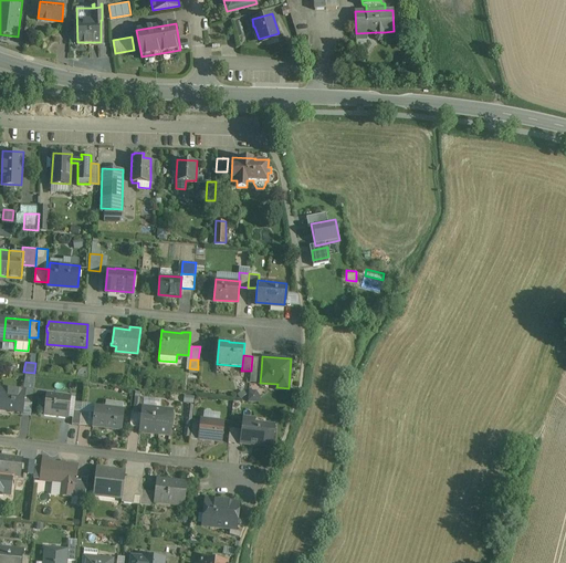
[(258,372),(251,371),(250,382),(260,383),(261,372),(258,372)]
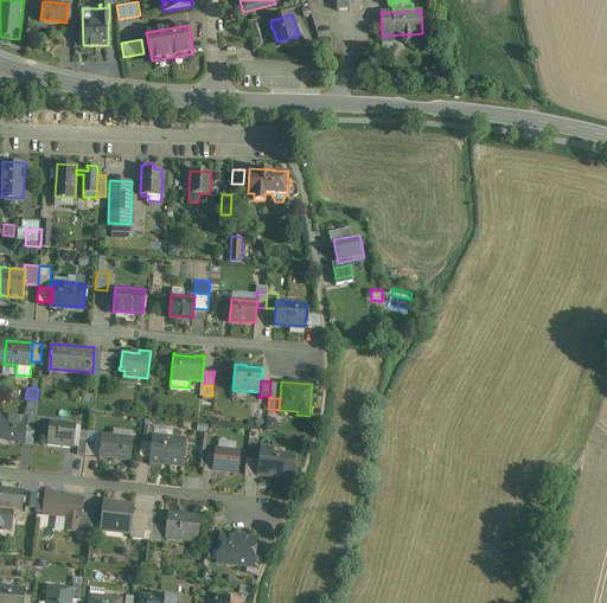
[(26,417),(1,415),(0,419),(0,436),(24,440),(25,430),(26,417)]
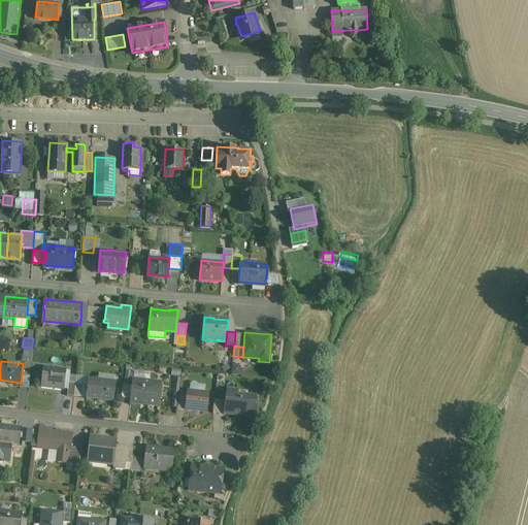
[(31,362),(23,361),(23,363),(22,374),(30,375),(31,362)]
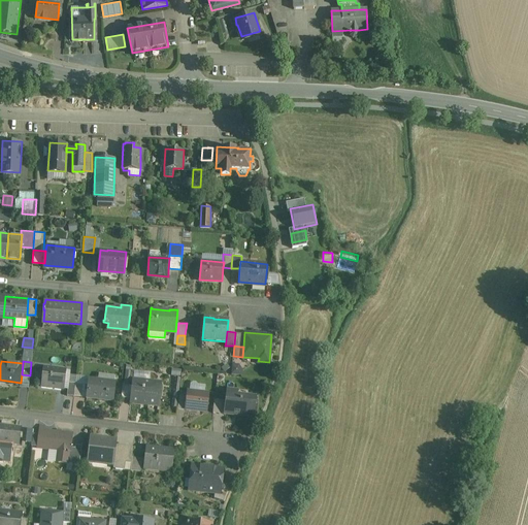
[(227,362),(222,367),(225,371),(230,366),(227,362)]
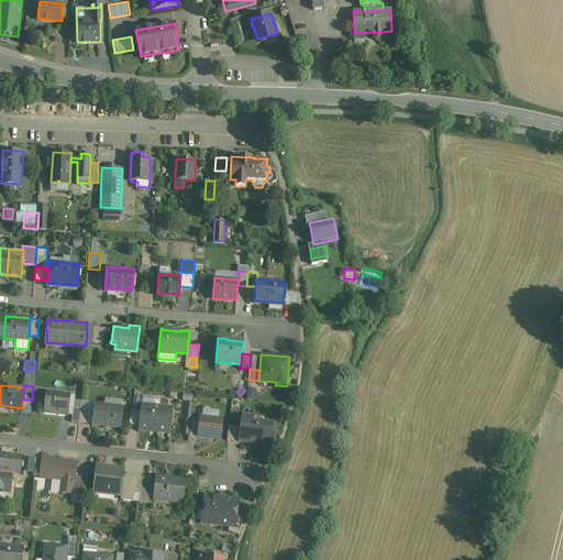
[(258,394),(254,388),(249,387),(246,398),(258,399),(258,394)]
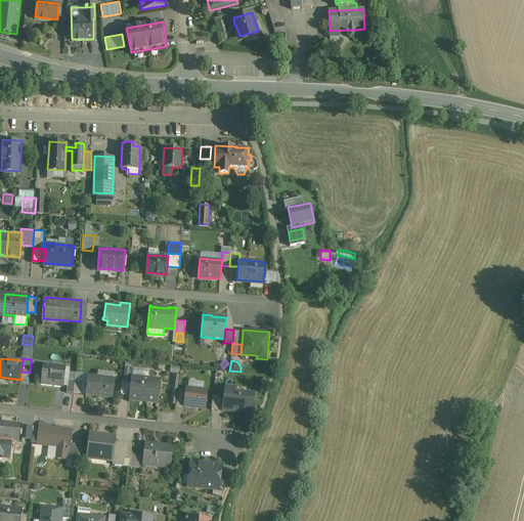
[(64,366),(43,363),(41,382),(62,384),(64,366)]
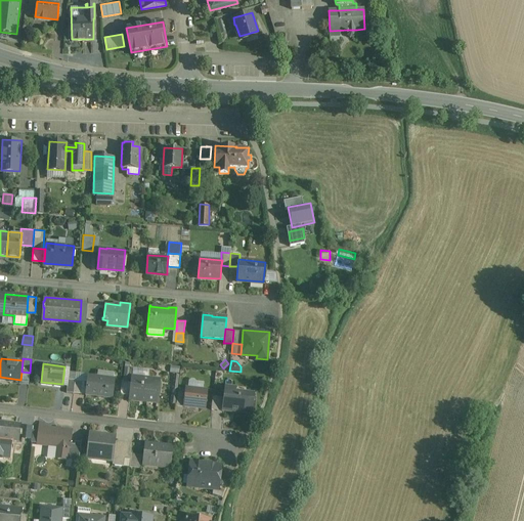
[(180,364),(171,363),(170,372),(179,372),(180,364)]
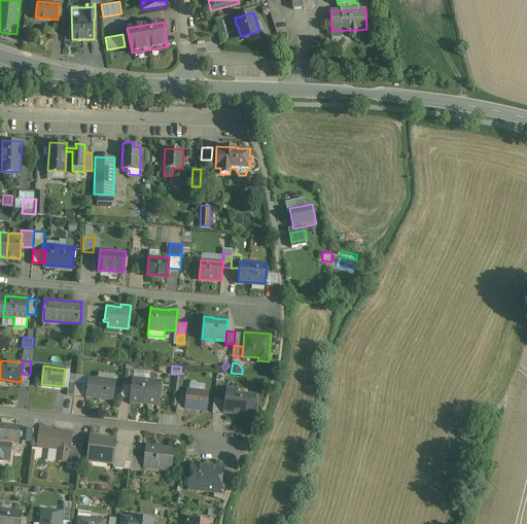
[(181,377),(176,376),(172,406),(177,406),(179,392),(181,377)]
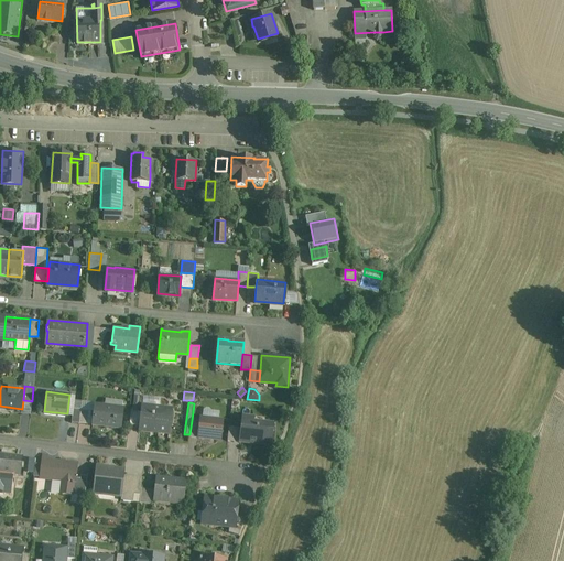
[(123,407),(95,403),(93,423),(121,427),(123,407)]
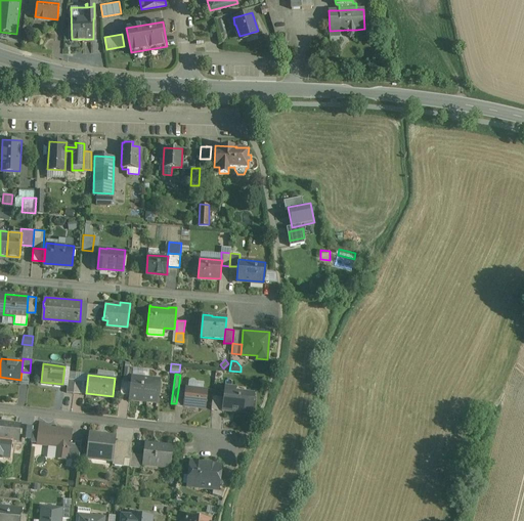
[(160,378),(132,376),(130,395),(147,397),(146,401),(157,402),(160,378)]
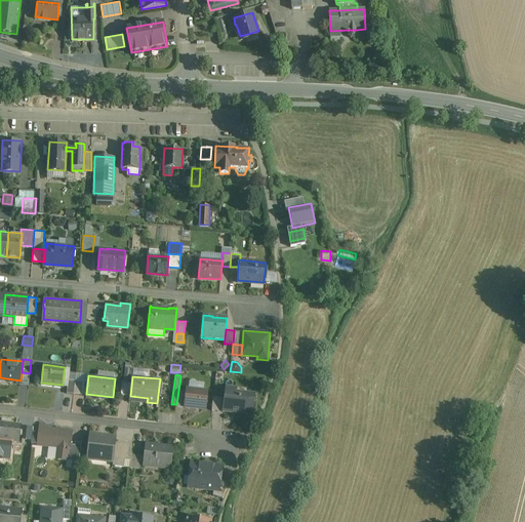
[(76,379),(68,378),(67,392),(74,393),(75,380),(76,379)]
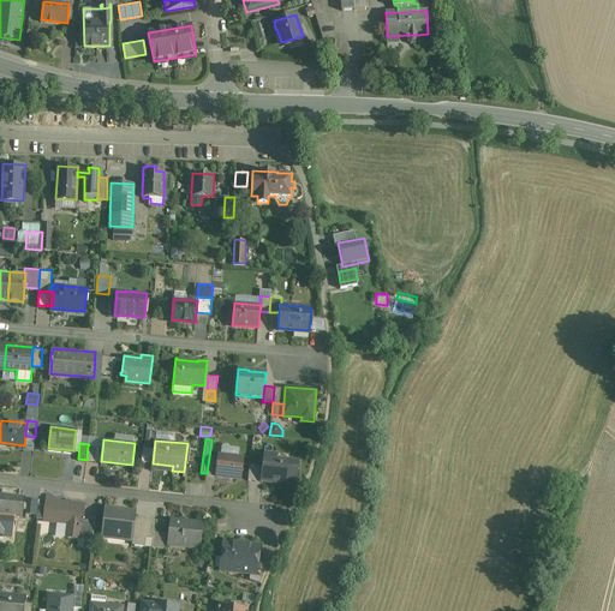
[(97,447),(88,445),(87,460),(96,461),(97,447)]
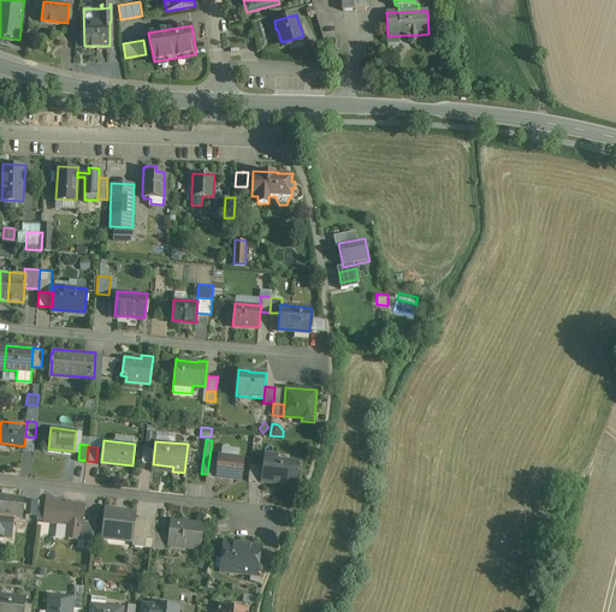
[(152,449),(143,447),(141,463),(149,464),(152,449)]
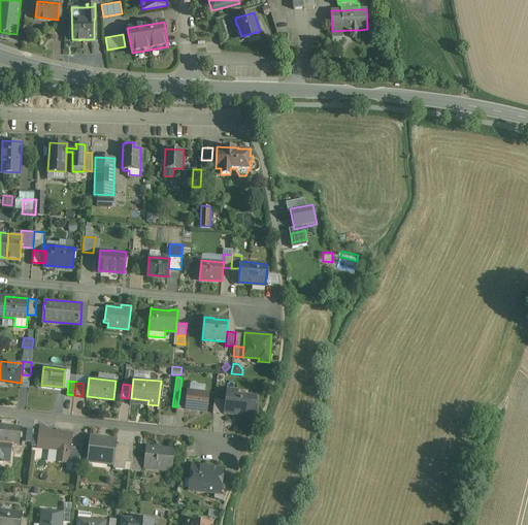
[(255,397),(237,394),(237,390),(228,389),(226,400),(225,414),(254,417),(256,396),(255,396),(255,397)]
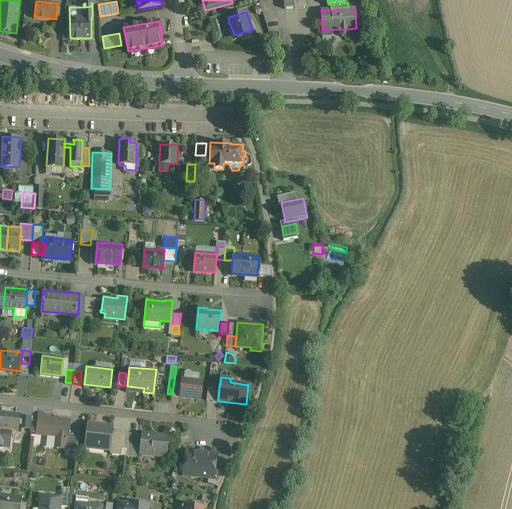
[(202,380),(182,378),(182,382),(180,396),(200,398),(202,380)]
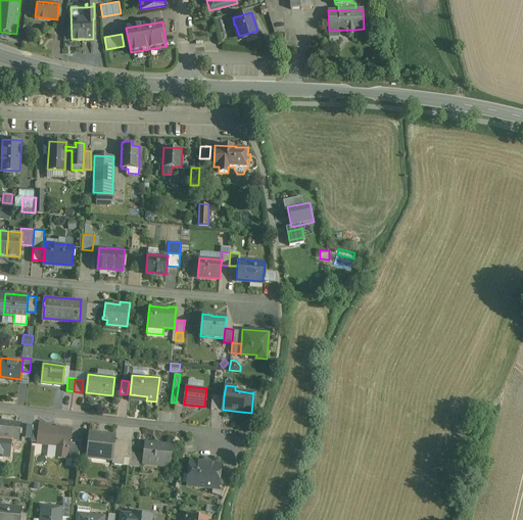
[(186,390),(178,389),(176,403),(176,404),(184,405),(186,390)]
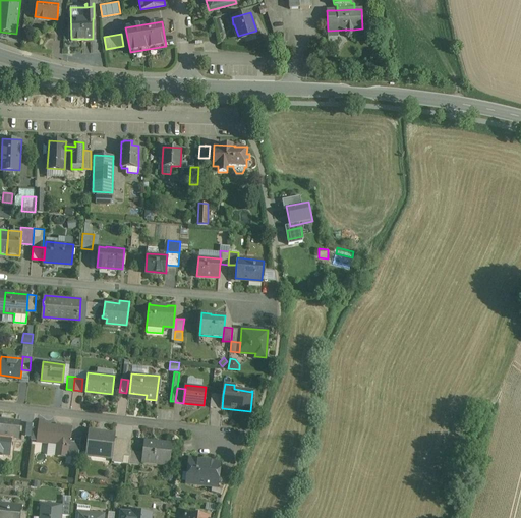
[(21,420),(0,417),(0,435),(19,438),(21,420)]
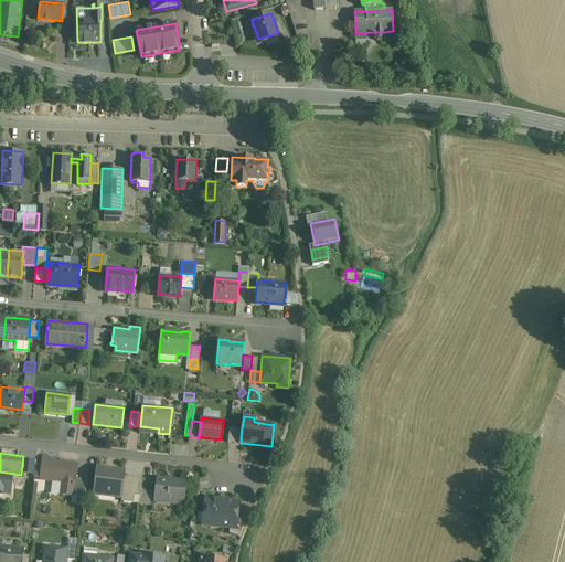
[(78,463),(43,458),(42,464),(41,476),(41,477),(65,480),(63,494),(78,495),(81,478),(76,477),(78,463)]
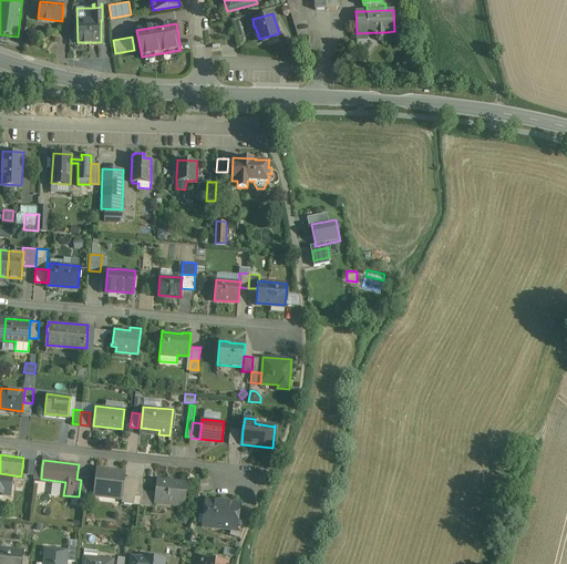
[(125,470),(98,467),(94,494),(122,498),(124,482),(126,483),(124,502),(134,503),(135,494),(137,478),(125,477),(125,470)]
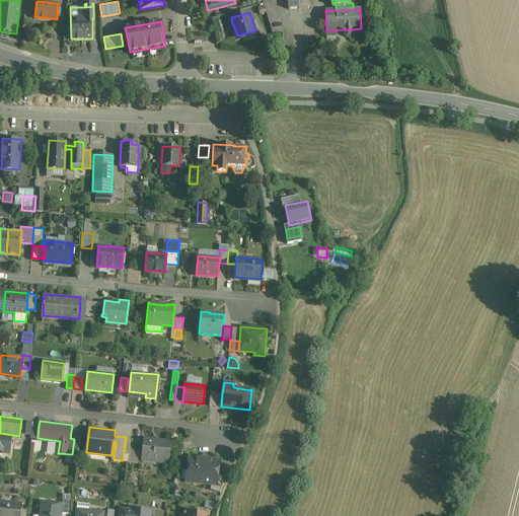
[(80,436),(74,436),(74,439),(72,454),(73,454),(72,461),(77,461),(80,436)]
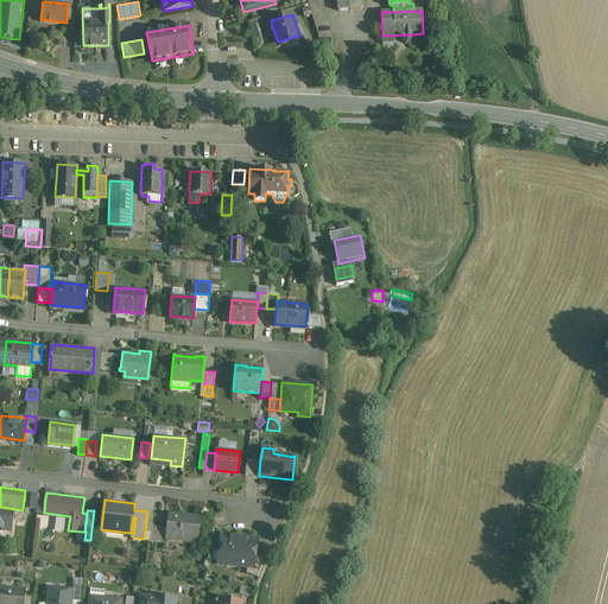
[(201,516),(169,513),(166,538),(197,541),(201,516)]
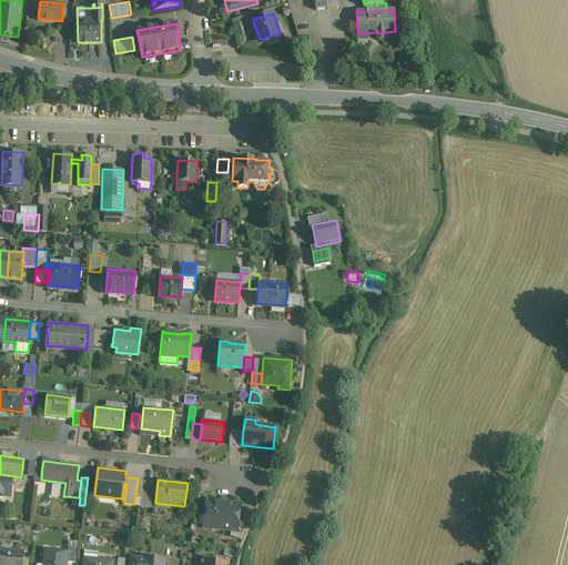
[(150,492),(142,491),(141,496),(141,505),(148,506),(150,492)]
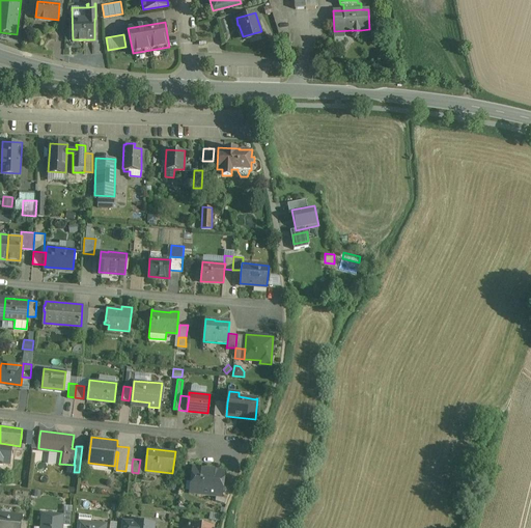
[(225,471),(193,467),(192,479),(195,479),(196,492),(216,495),(220,495),(221,488),(223,488),(223,483),(225,471)]
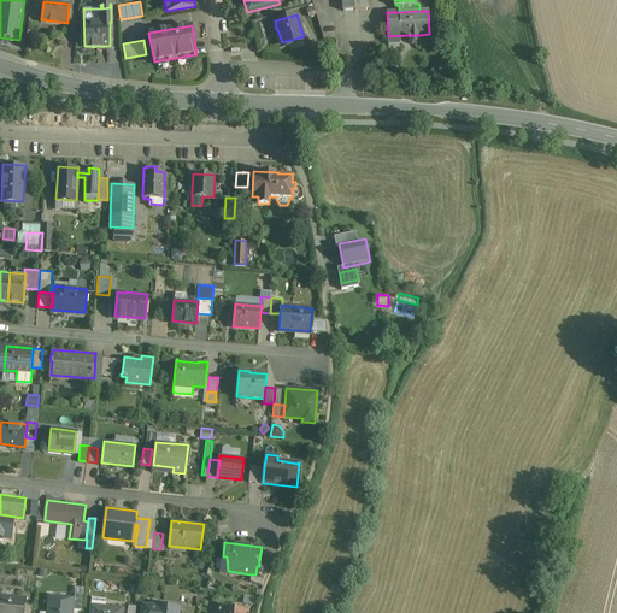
[(269,565),(260,563),(259,561),(259,566),(257,566),(256,575),(251,575),(251,581),(262,584),(269,565)]
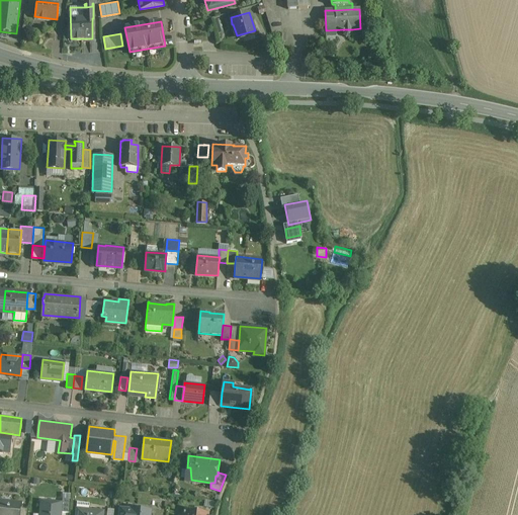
[(70,499),(63,498),(62,500),(62,501),(61,511),(70,511),(70,499)]
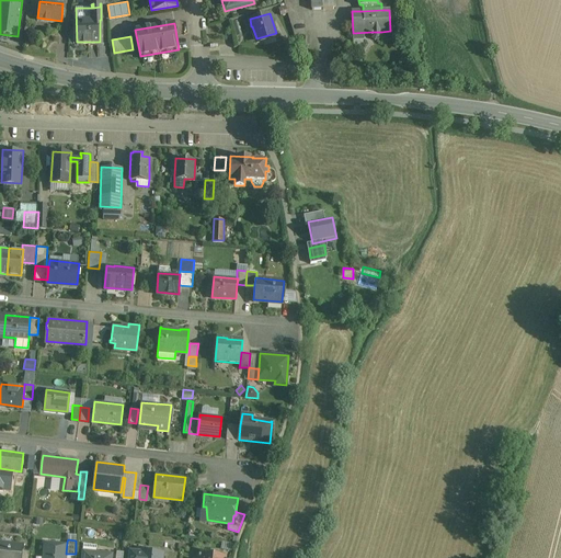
[(20,557),(22,543),(0,541),(0,557),(20,557)]
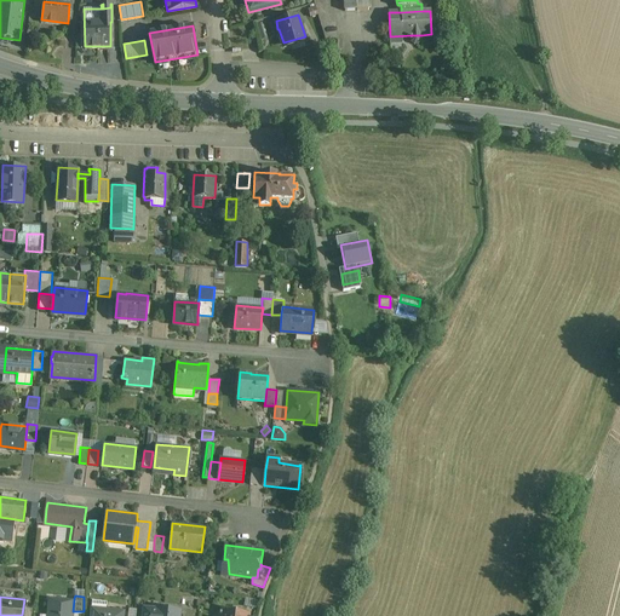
[(74,599),(49,598),(47,614),(42,614),(40,615),(73,615),(73,611),(74,599)]
